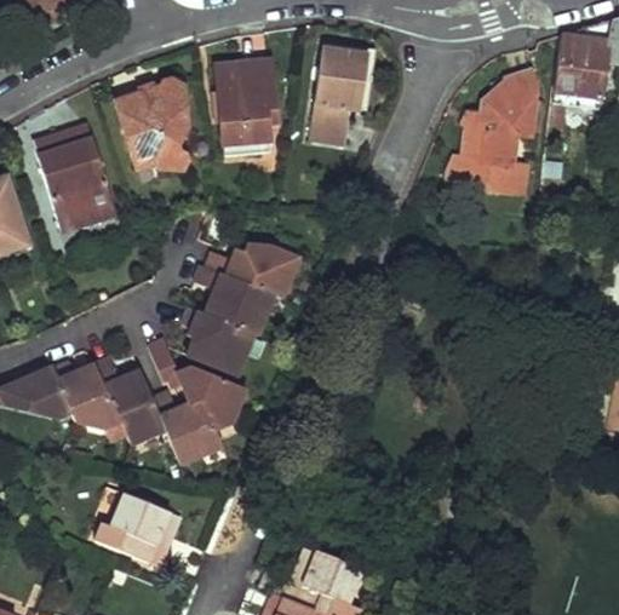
[(618,11),(606,16),(602,62),(618,62),(618,73),(618,74),(618,73),(618,11)]
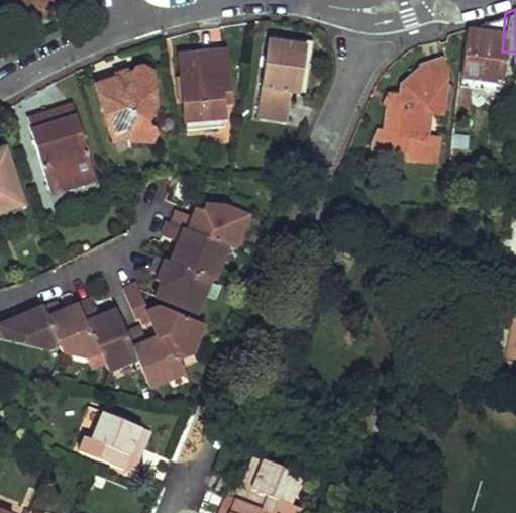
[(466,25),(458,77),(499,79),(502,52),(505,13),(466,25)]
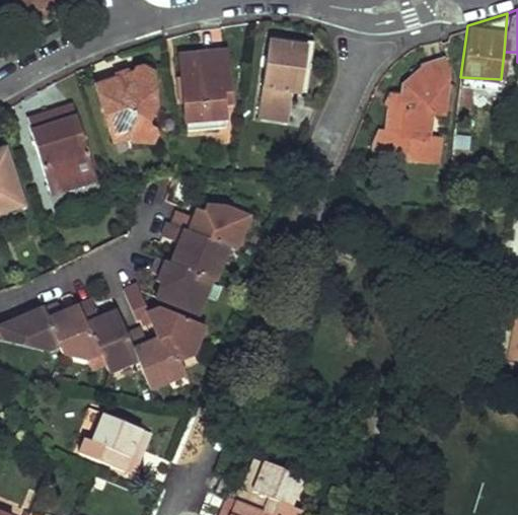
[(309,47),(270,40),(260,117),(289,121),(292,90),(303,92),(309,47)]
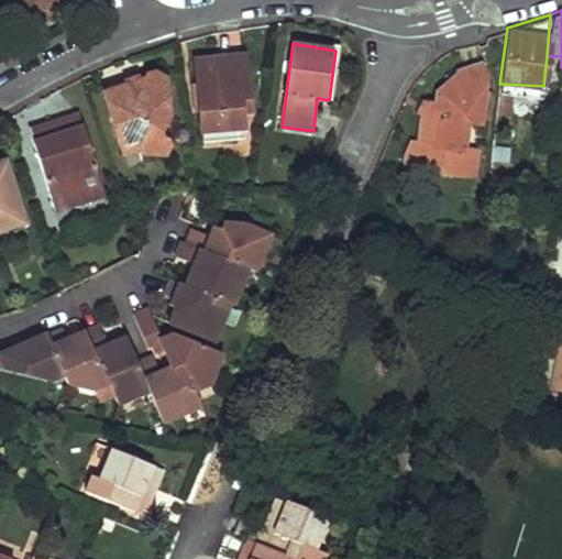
[(246,53),(197,59),(201,99),(207,99),(208,109),(201,110),(205,141),(246,135),(244,107),(250,106),(246,53)]
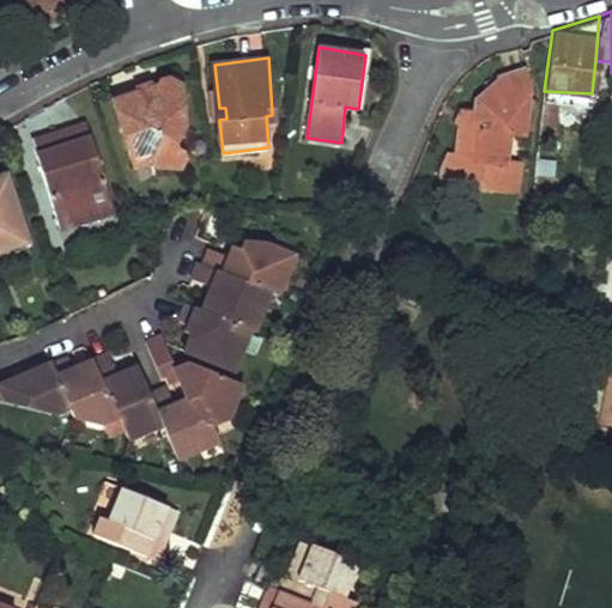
[(152,84),(119,93),(138,160),(153,156),(158,162),(185,159),(187,146),(174,140),(186,117),(180,68),(159,76),(156,85),(153,87),(152,84)]
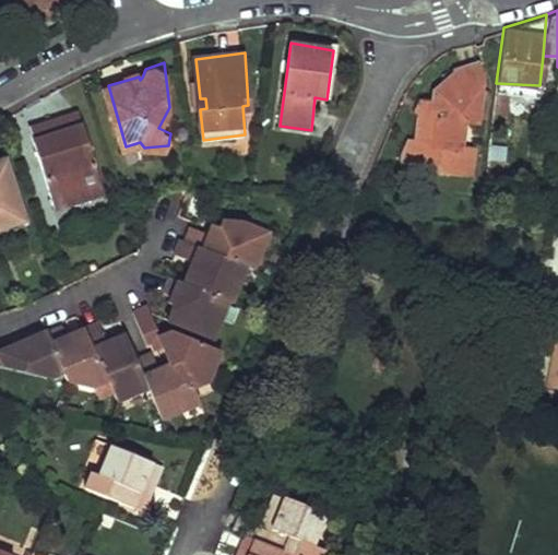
[(407,136),(404,163),(471,169),(474,146),(459,144),(461,117),(476,117),(479,73),(452,71),(434,86),(437,95),(426,98),(420,111),(417,132),(407,136)]
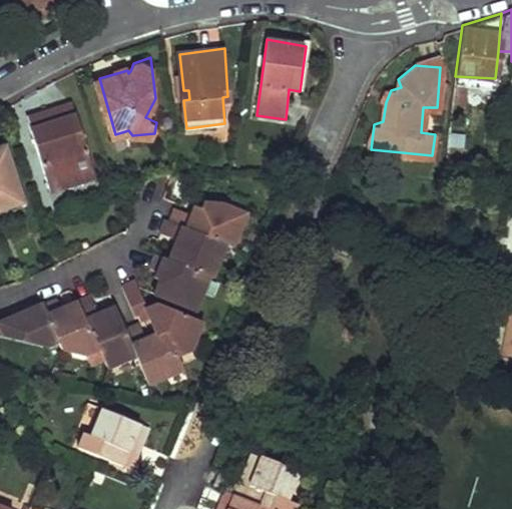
[(453,83),(451,105),(464,106),(466,85),(453,83)]
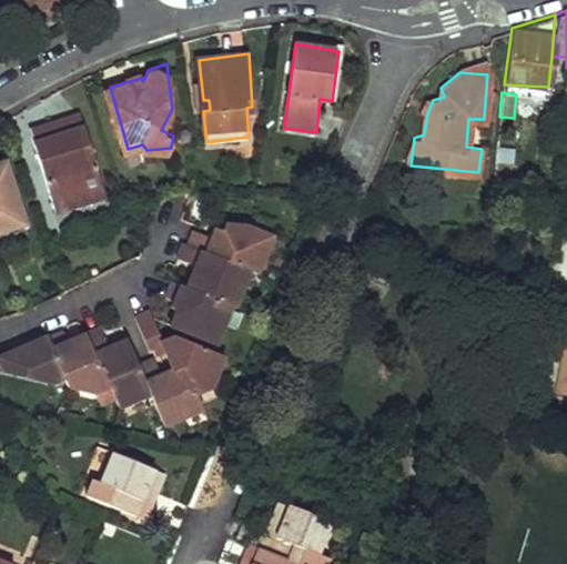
[(83,111),(32,127),(57,208),(109,192),(83,111)]
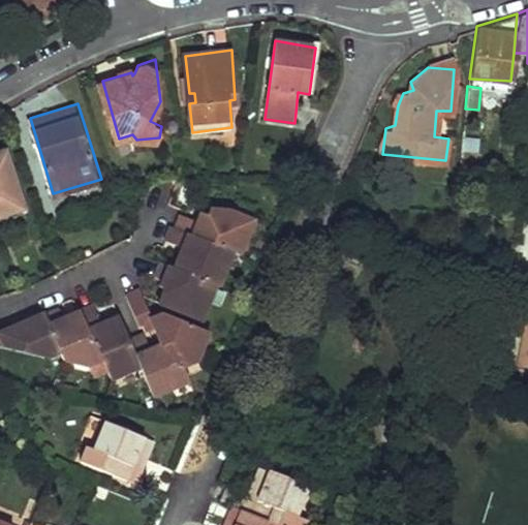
[(480,131),(464,129),(457,185),(456,193),(473,194),(480,131)]
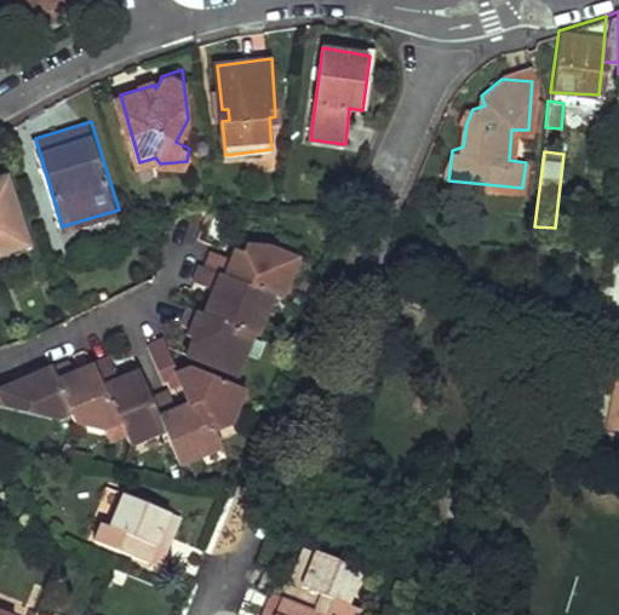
[(9,172),(0,174),(0,264),(34,253),(9,172)]
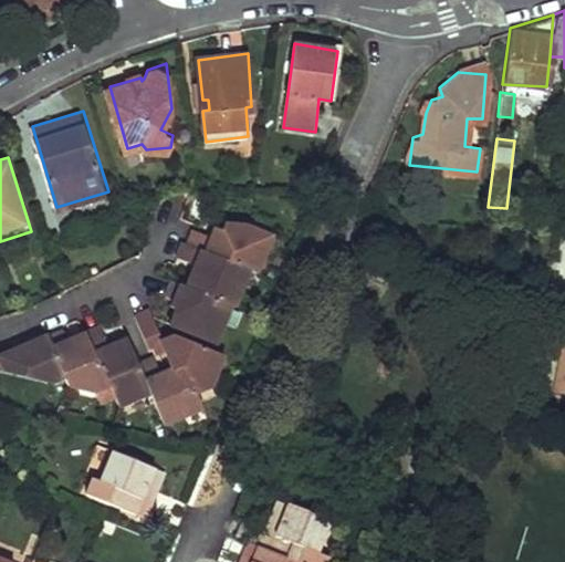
[(169,322),(216,340),(231,303),(233,304),(249,268),(255,270),(271,233),(244,222),(225,221),(222,228),(215,225),(210,235),(192,227),(187,241),(181,239),(176,255),(194,262),(186,283),(170,277),(165,292),(174,297),(170,304),(175,305),(169,322)]
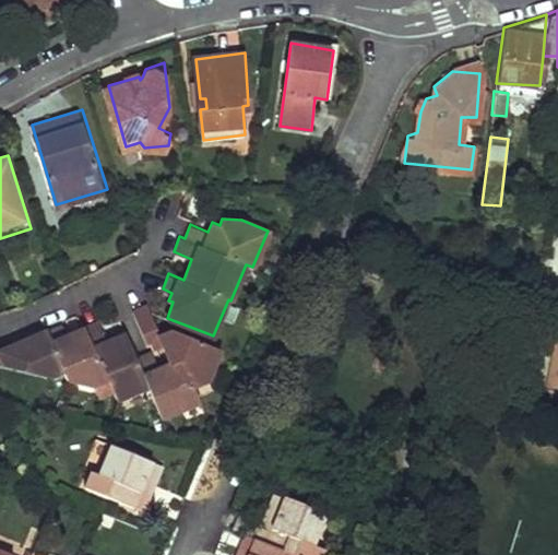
[(162,416),(200,401),(221,347),(171,328),(158,334),(146,303),(132,309),(145,341),(152,338),(155,344),(162,342),(169,362),(157,366),(151,350),(135,357),(126,331),(106,339),(97,320),(66,333),(61,323),(18,342),(0,346),(0,361),(52,374),(63,369),(67,377),(75,379),(104,367),(117,398),(149,385),(162,416)]
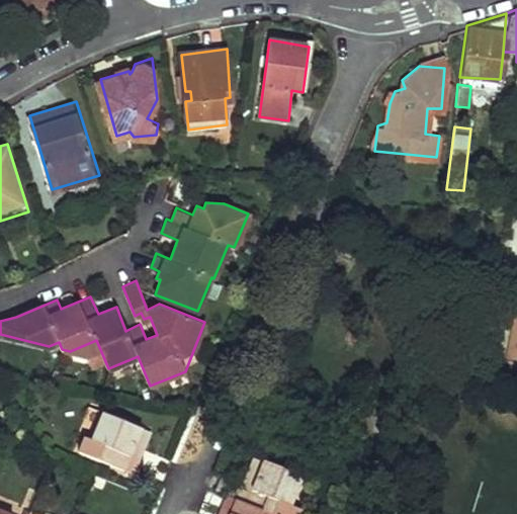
[(140,427),(105,414),(95,440),(105,445),(100,459),(135,472),(140,458),(128,453),(140,427)]
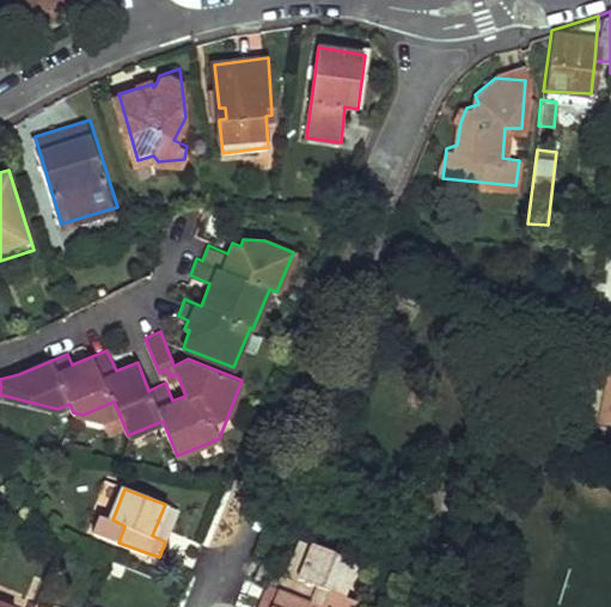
[(165,541),(178,509),(165,504),(152,535),(165,541)]
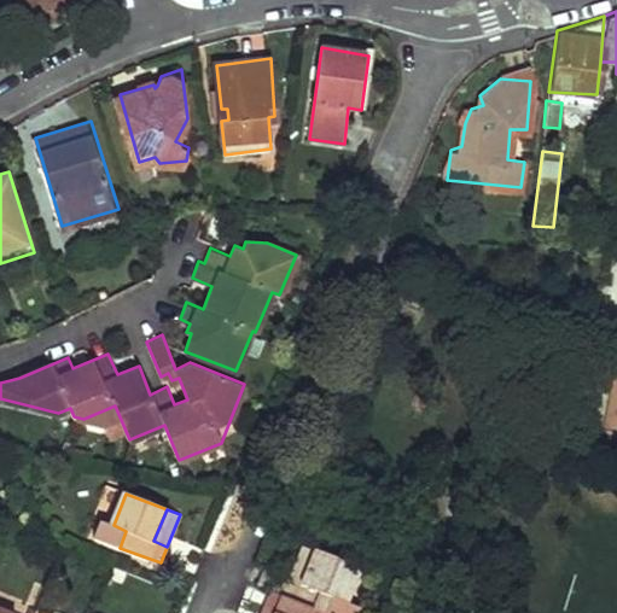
[(303,578),(314,549),(304,544),(292,574),(303,578)]
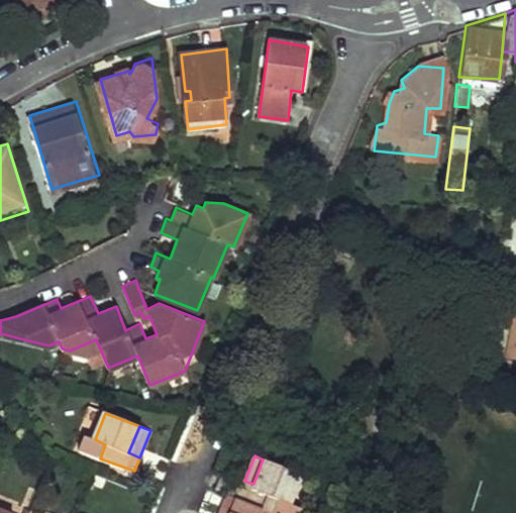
[(264,507),(275,511),(280,498),(292,502),(302,474),(263,459),(253,484),(244,481),(238,498),(264,507)]
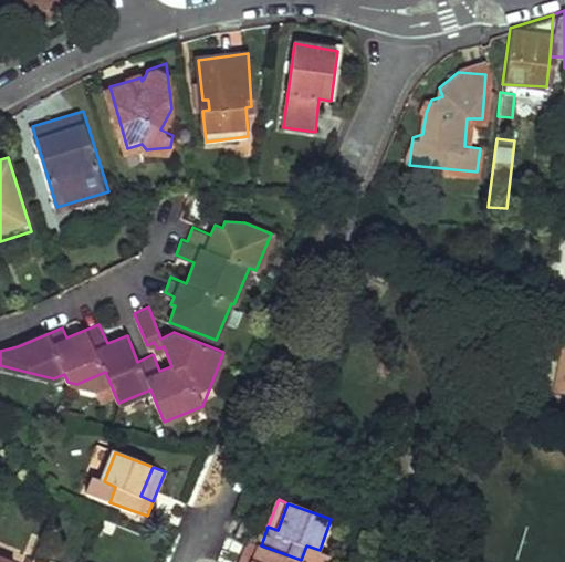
[(261,545),(251,541),(246,555),(255,559),(253,561),(285,561),(289,555),(261,545)]
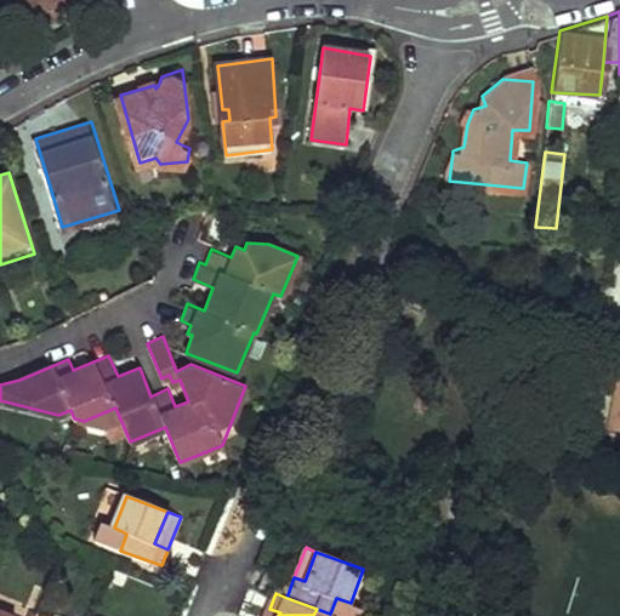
All buildings are outlined.
